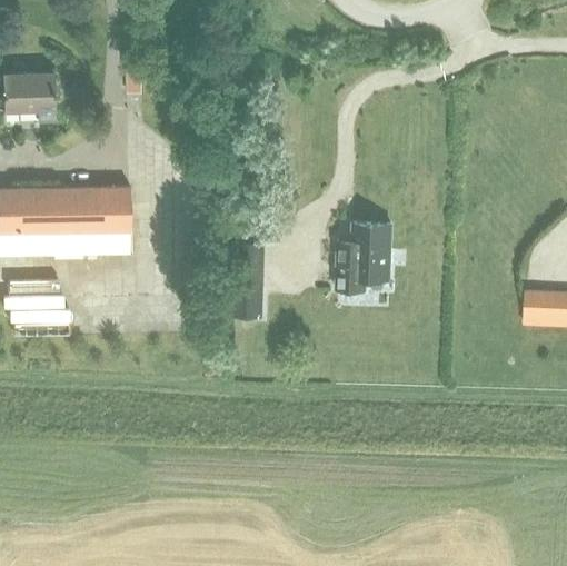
[(142,70),(129,70),(129,92),(142,92),(142,70)]
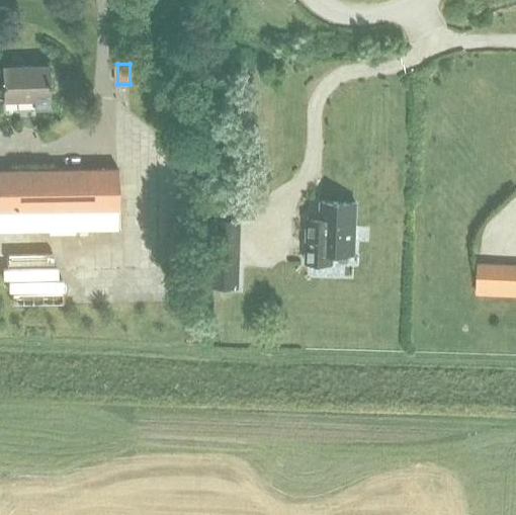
[(48,67),(1,68),(2,101),(33,100),(33,110),(49,110),(48,67)]
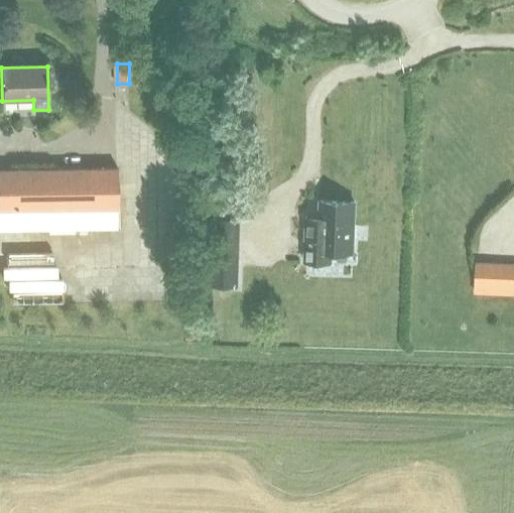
[(0,232),(119,231),(118,170),(0,171),(0,232)]
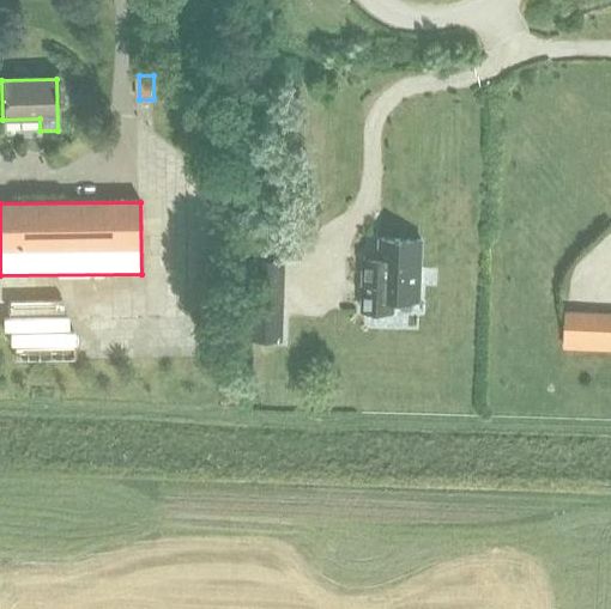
[(421,303),(423,243),(382,242),(382,262),(366,262),(363,312),(395,314),(397,302),(421,303)]
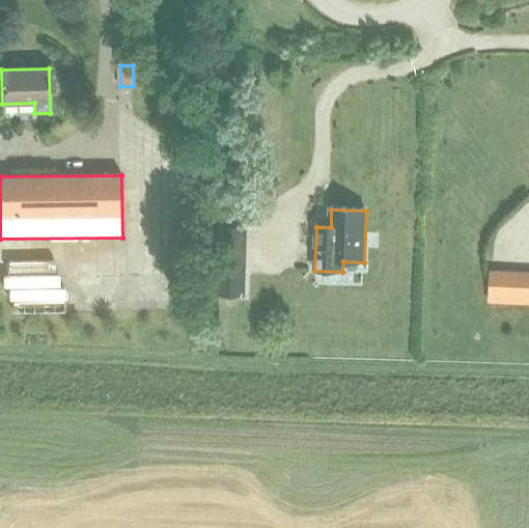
[(221,230),(220,251),(246,252),(246,230),(221,230)]
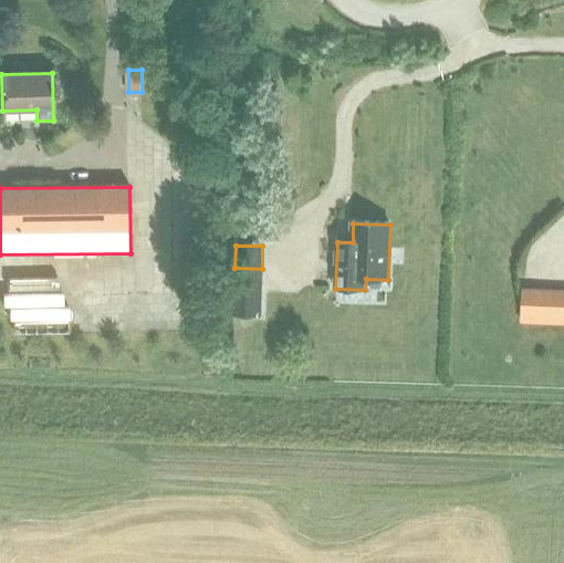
[(524,292),(522,323),(541,324),(542,292),(524,292)]
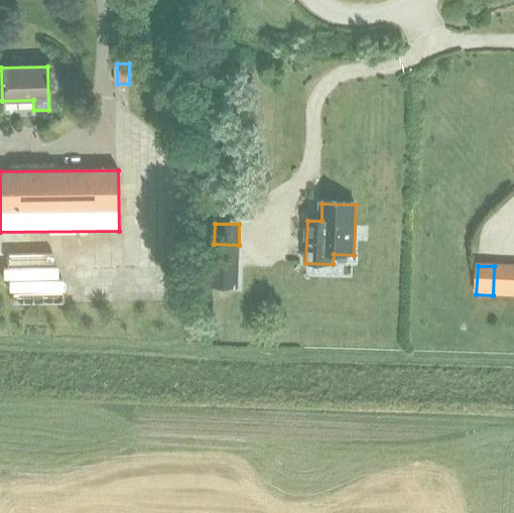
[(214,268),(213,288),(238,289),(238,268),(214,268)]
